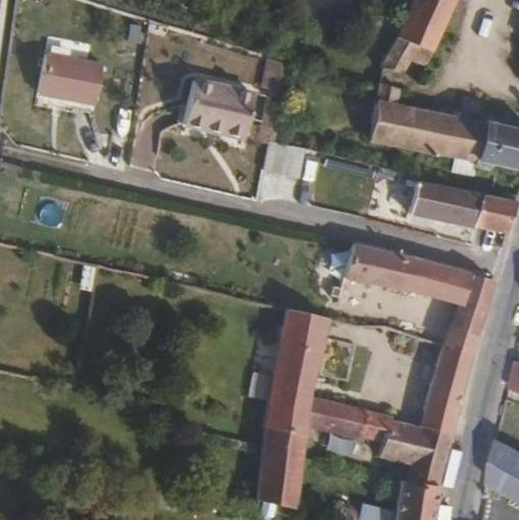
[(518,0),(418,0),(402,38),(395,36),(384,66),(408,69),(413,58),(429,64),(457,0),(518,0)]
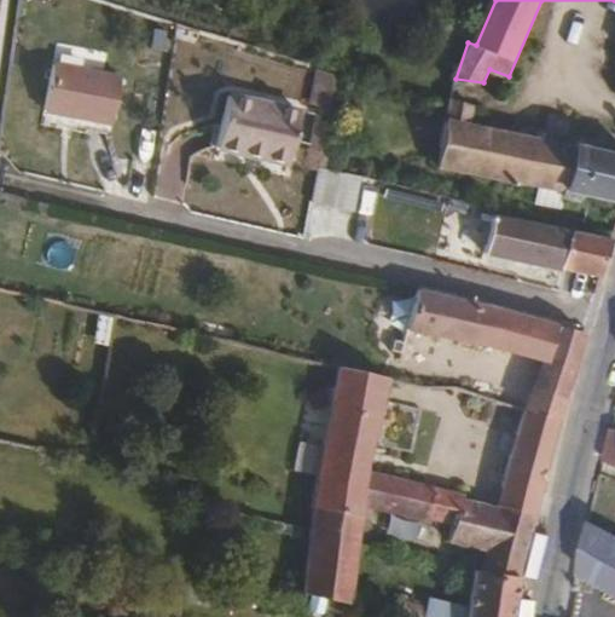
[(116,127),(125,79),(57,64),(47,113),(116,127)]
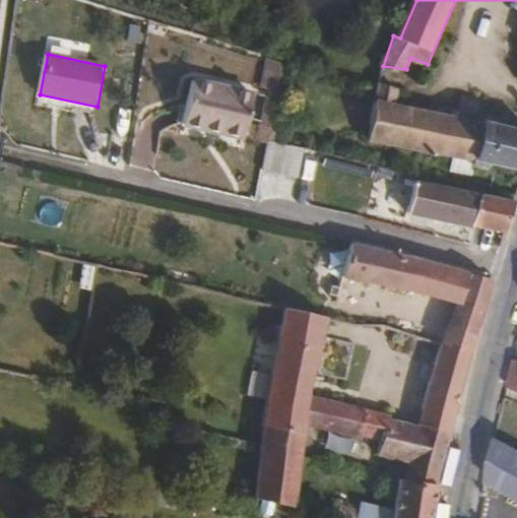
[(269,99),(278,66),(263,62),(254,94),(269,99)]
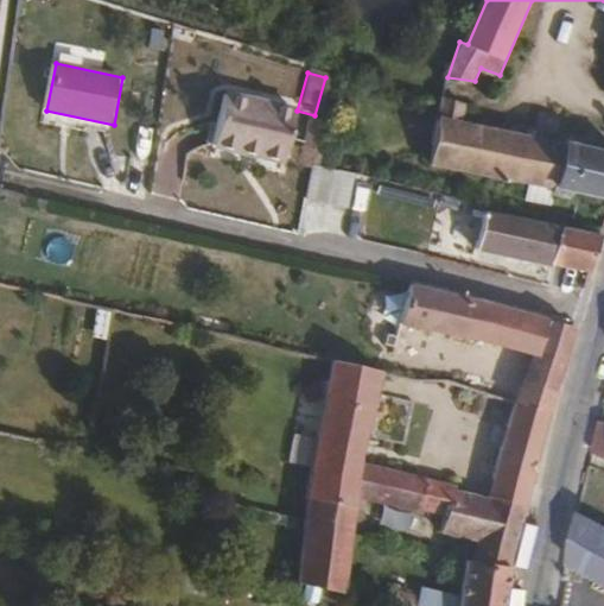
[(287,163),(297,111),(228,98),(217,149),(287,163)]
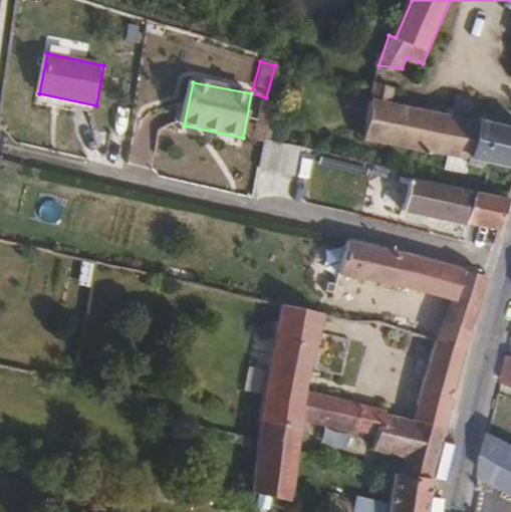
[(510,164),(510,128),(398,104),(401,91),(396,90),(396,87),(374,82),(363,138),(469,158),(468,164),(481,166),(482,159),(510,164)]
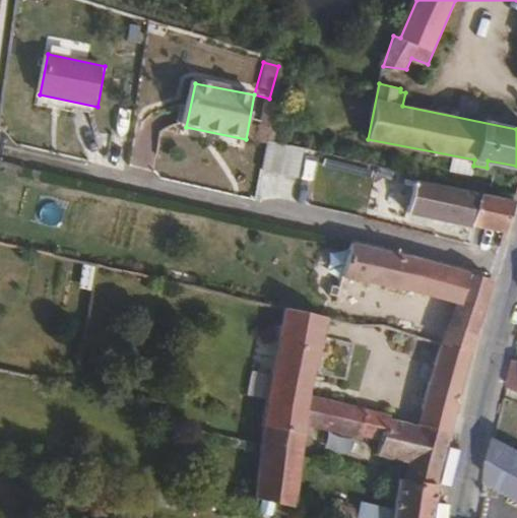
[(269,141),(271,128),(262,126),(259,142),(268,144),(269,141)]
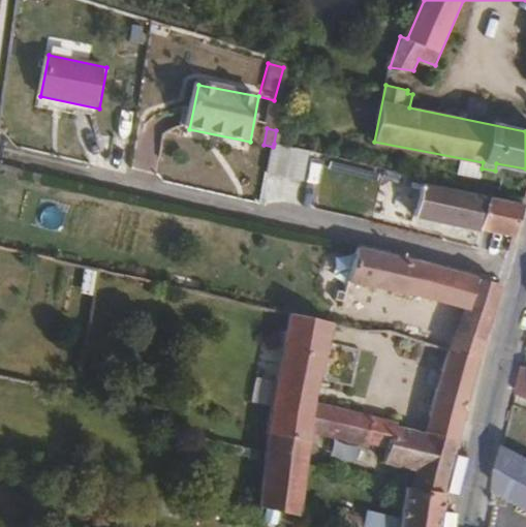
[(284,146),(287,131),(276,130),(274,144),(284,146)]
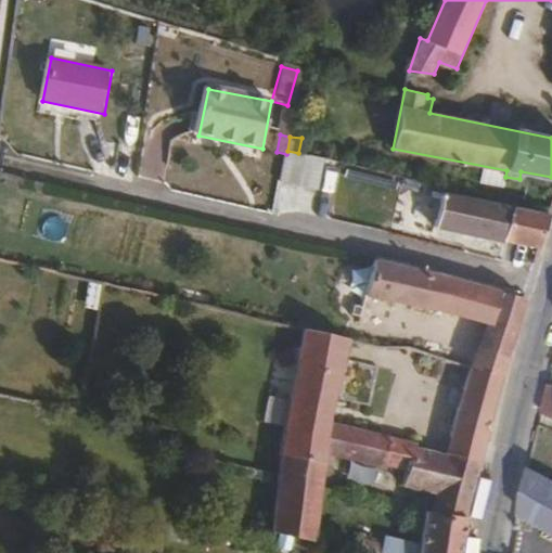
[(313,195),(320,164),(281,155),(274,187),(313,195)]
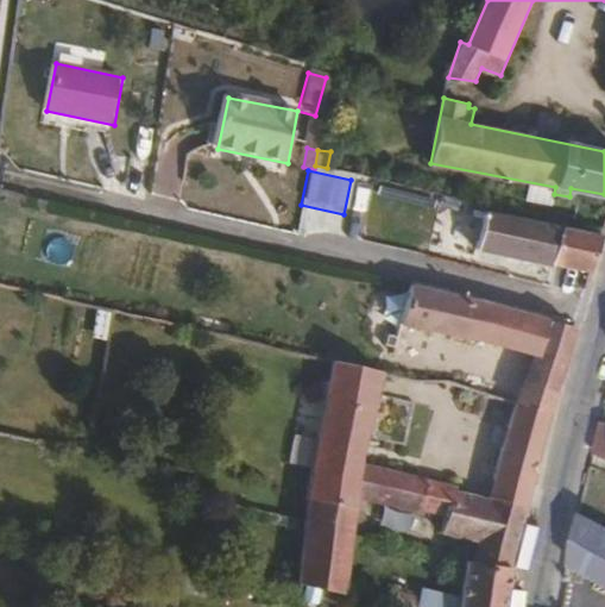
[(593,270),(604,235),(485,211),(477,248),(593,270)]
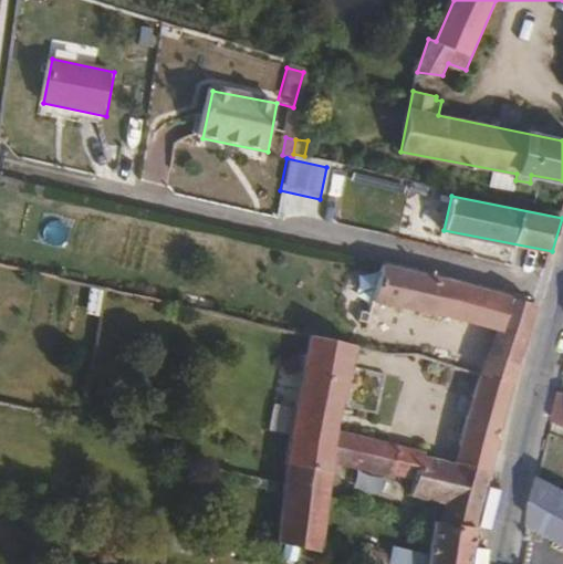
[(523,343),(534,303),(441,279),(382,264),(374,299),(439,314),(497,329),(508,332),(506,338),(523,343)]
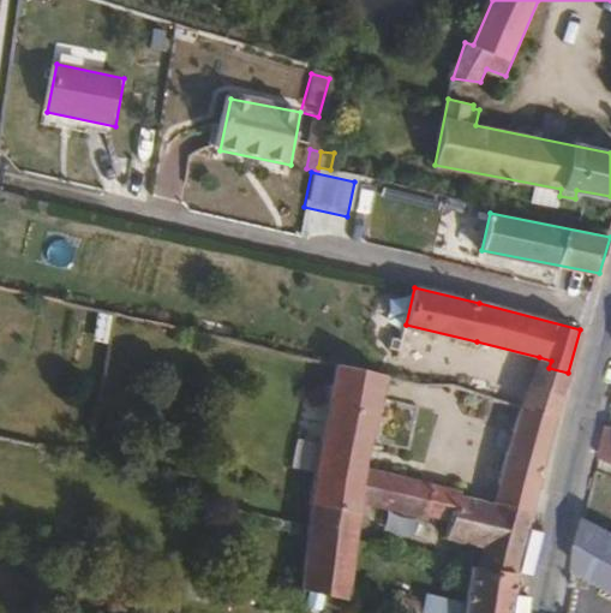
[(402,339),(405,326),(395,325),(393,337),(402,339)]
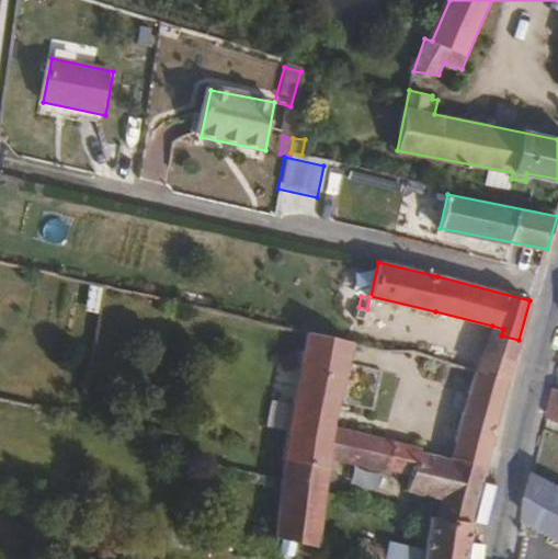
[(512,362),(519,340),(501,335),(503,329),(492,326),(485,354),(512,362)]
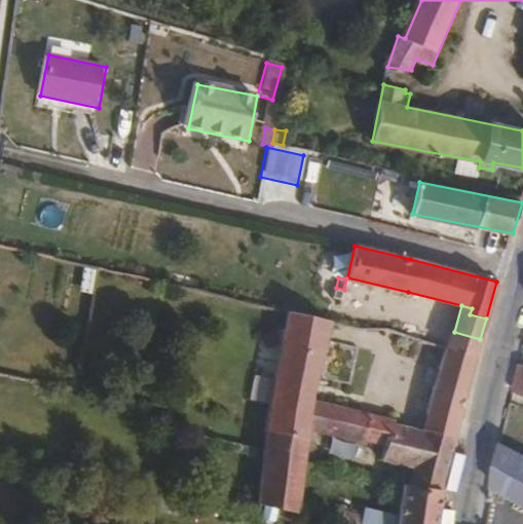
[(311,429),(312,401),(313,395),(331,320),(289,311),(269,429),(310,439),(311,429)]
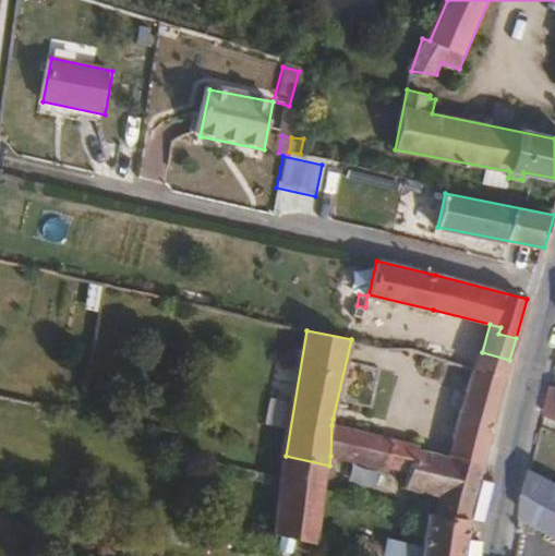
[(443,379),(449,361),(412,349),(398,348),(398,357),(410,358),(408,369),(443,379)]
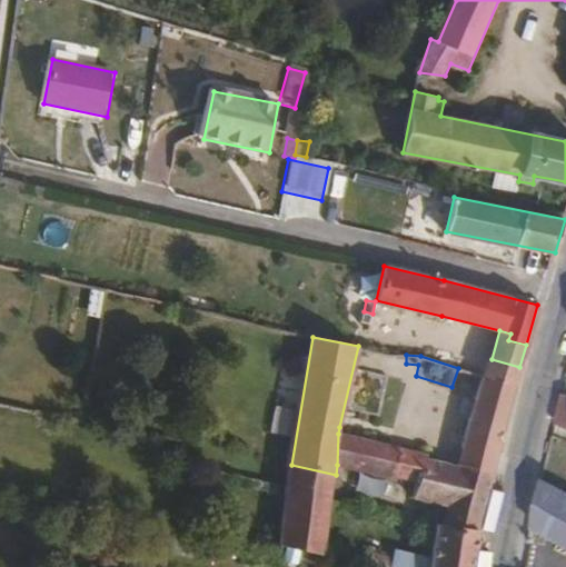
[(515,386),(519,367),(492,359),(486,377),(515,386)]
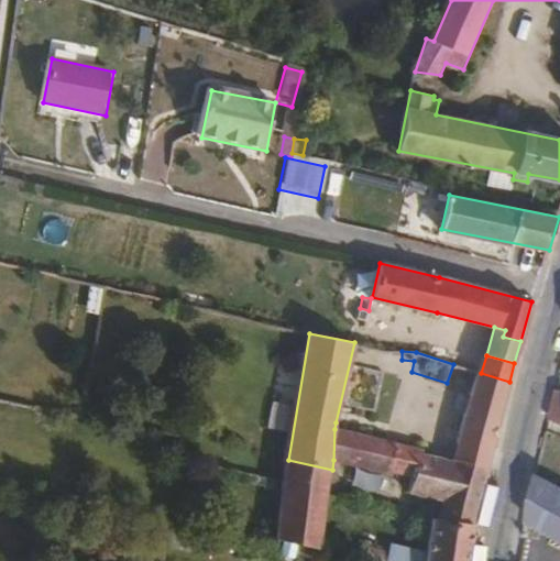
[(463,425),(478,372),(453,364),(447,383),(438,417),(463,425)]
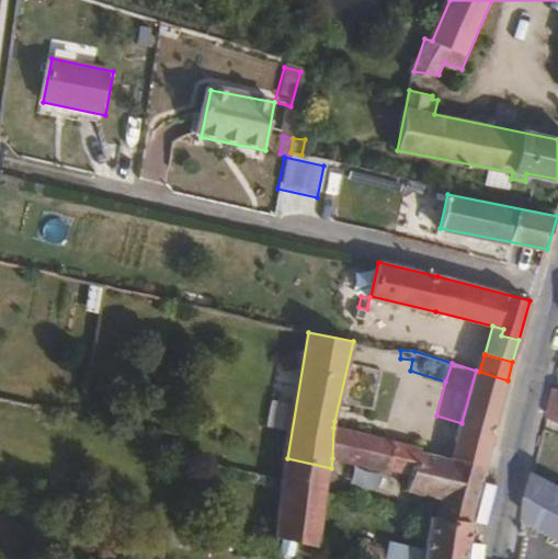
[(377,408),(386,373),(354,364),(345,400),(377,408)]
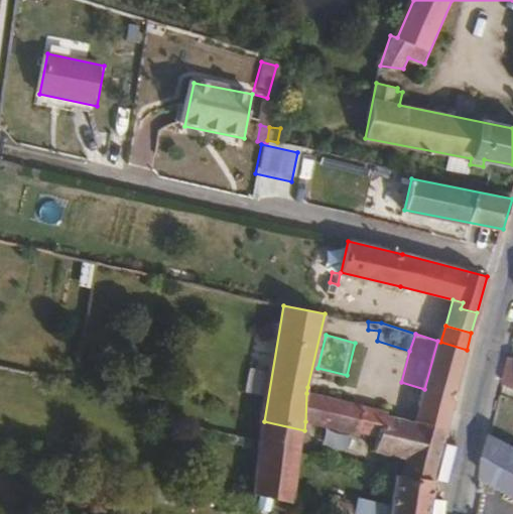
[(453,411),(464,366),(467,350),(440,342),(437,341),(424,389),(420,402),(453,411)]
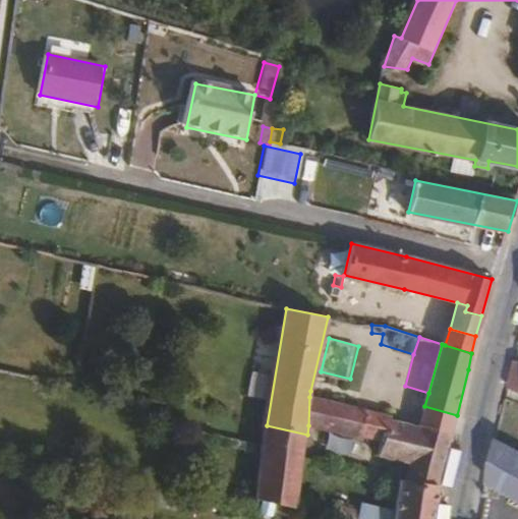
[(383,439),(388,416),(309,397),(308,425),(361,438),(361,435),(383,439)]
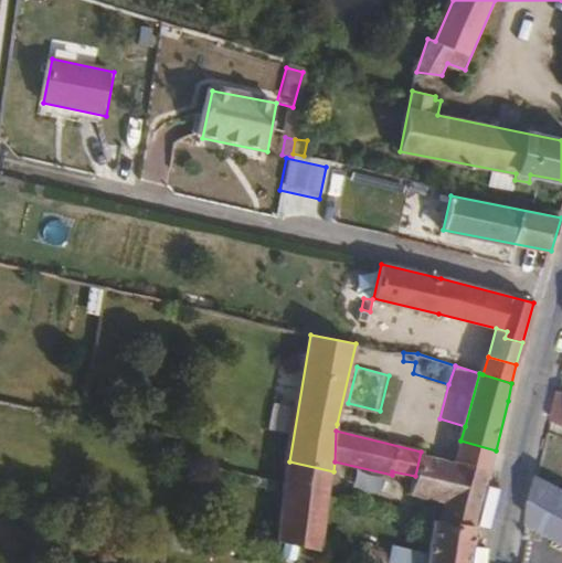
[(492,469),(496,450),(460,441),(456,460),(492,469)]
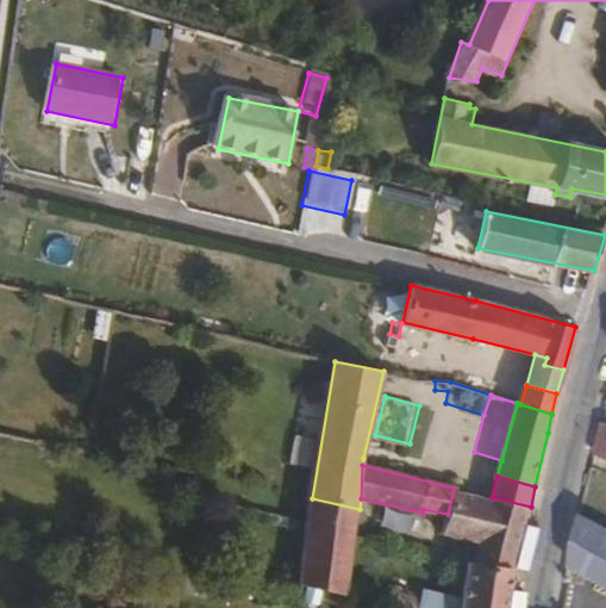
[(517,551),(531,507),(492,497),(491,502),(457,492),(458,488),(454,488),(448,514),(444,534),(479,543),(517,551)]
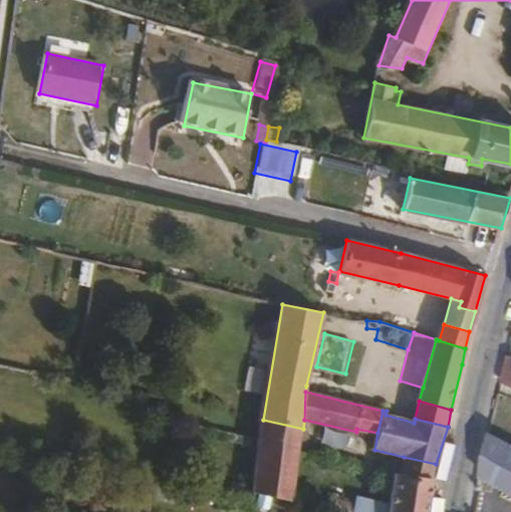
[(302,450),(303,429),(263,420),(260,442),(302,450)]
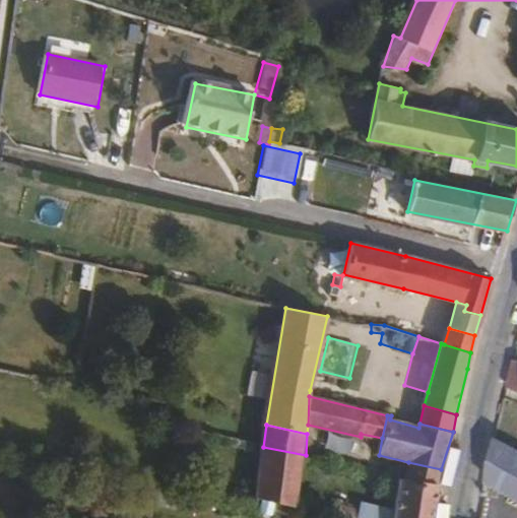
[(516,453),(495,442),(487,480),(512,494),(516,496),(516,453)]
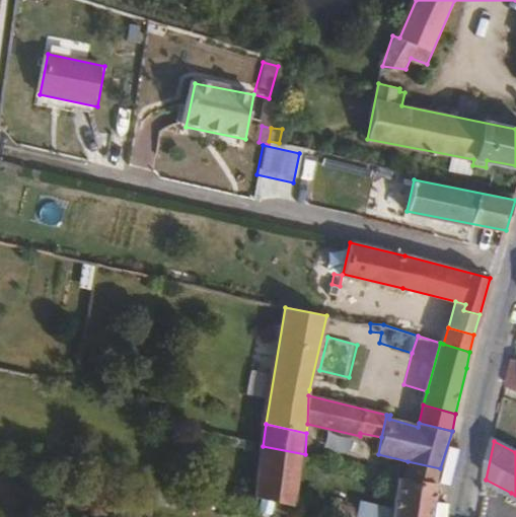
[(297,496),(305,454),(263,446),(255,497),(295,506),(297,496)]
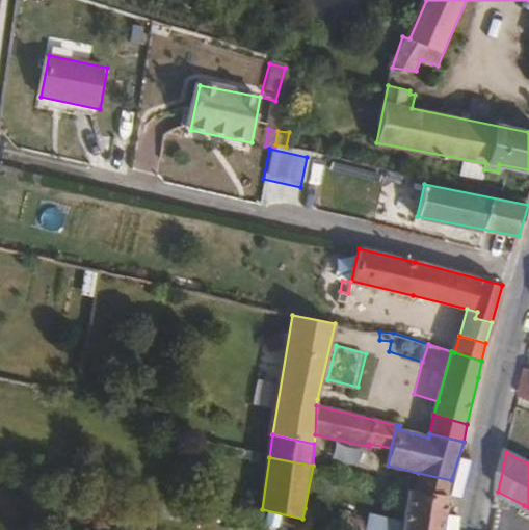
[(447,495),(451,480),(418,473),(416,488),(447,495)]
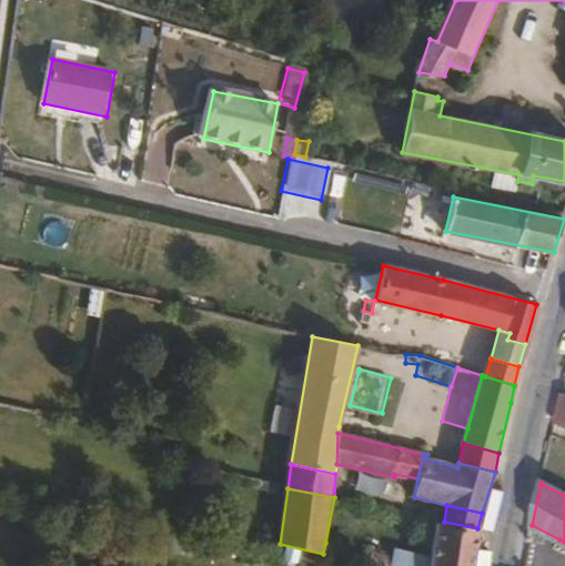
[(472,565),(477,528),(444,522),(439,521),(431,564),(421,562),(423,554),(396,548),(392,565),(472,565)]
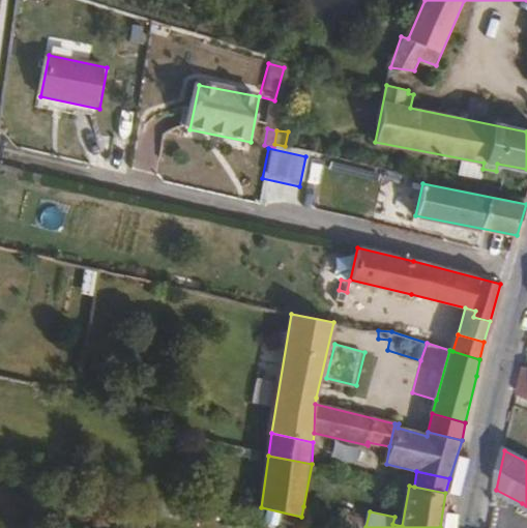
[(313,518),(314,508),(303,506),(301,517),(313,518)]
